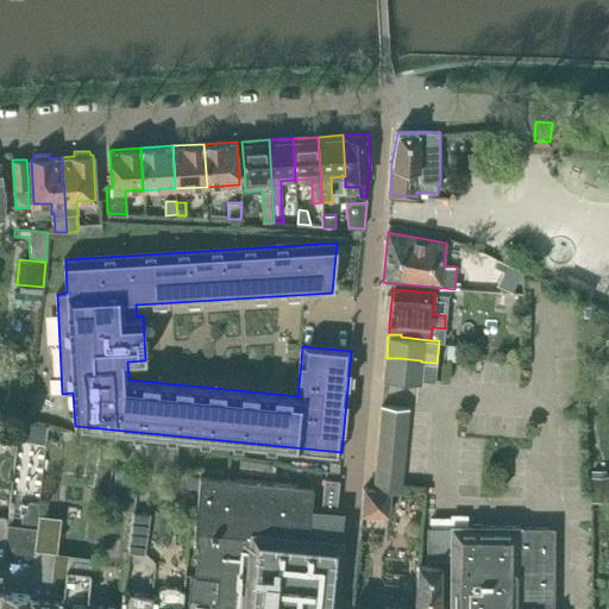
[(447,344),(446,360),(458,362),(459,345),(447,344)]
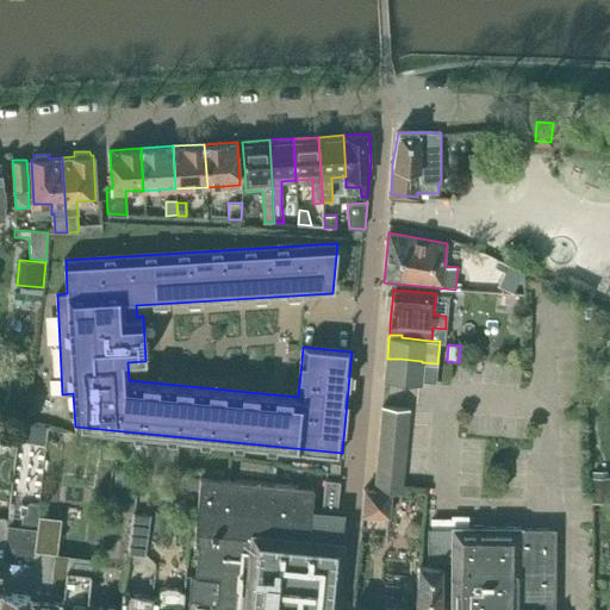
[(436,383),(436,372),(437,363),(422,362),(422,361),(400,359),(387,359),(385,380),(421,384),(421,381),(436,383)]
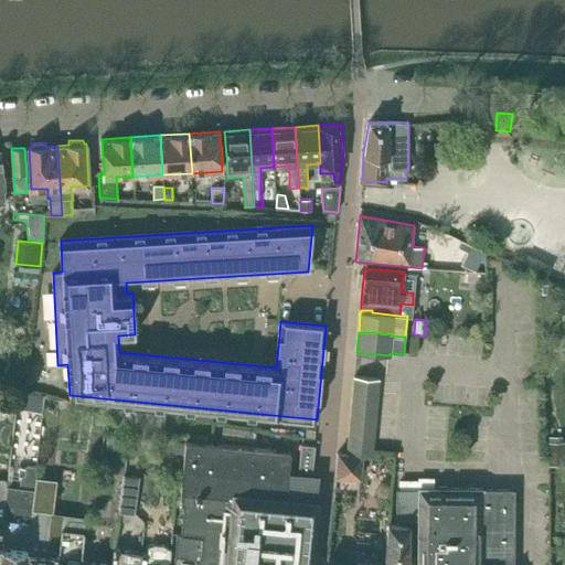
[(380,379),(354,376),(353,390),(377,392),(380,379)]
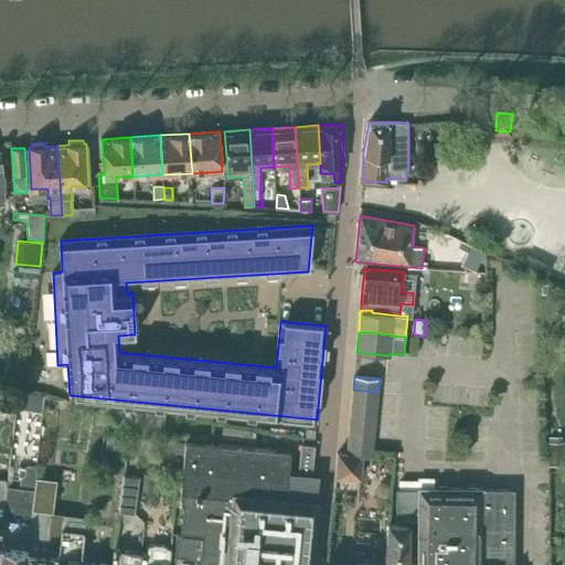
[(18,393),(0,388),(0,401),(16,404),(18,393)]
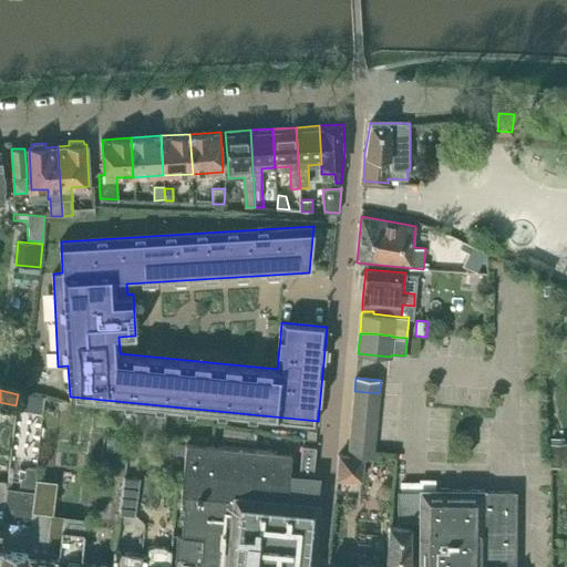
[(354,391),(353,404),(378,406),(379,393),(354,391)]
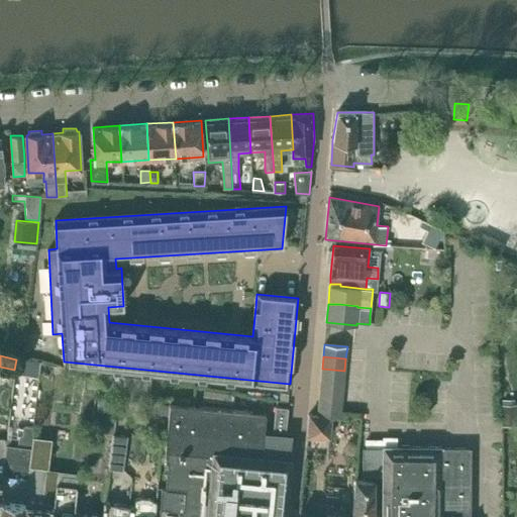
[(18,359),(16,371),(36,374),(38,363),(18,359)]
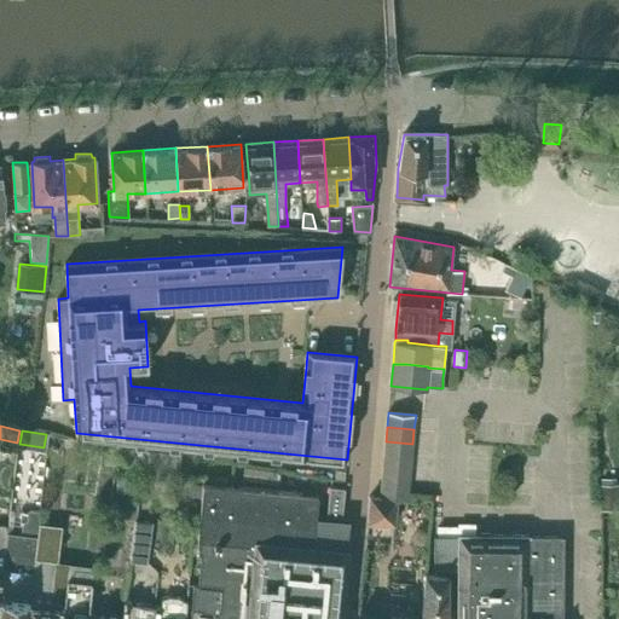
[(386,441),(385,455),(411,457),(412,444),(386,441)]
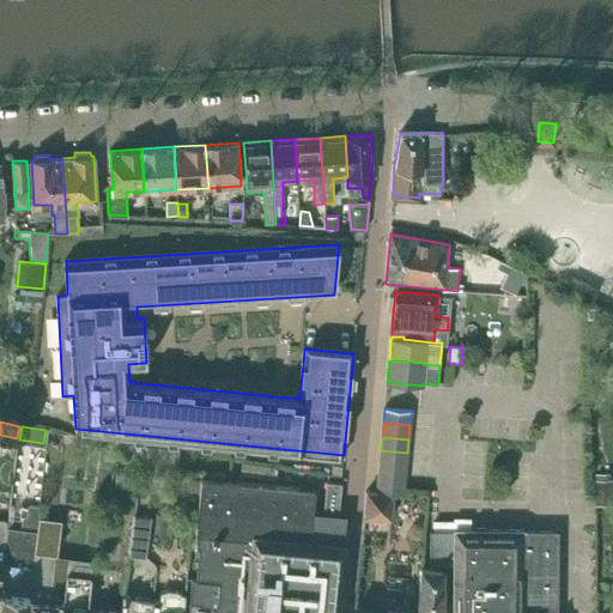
[(135,460),(183,461),(184,443),(137,442),(135,460)]
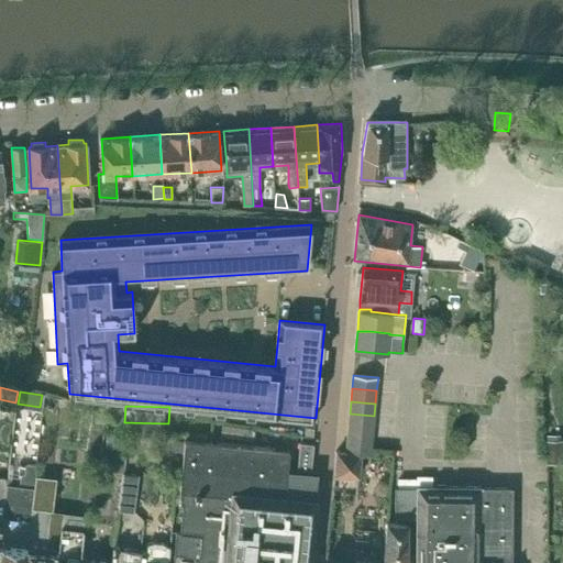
[(349,427),(373,429),(374,416),(350,414),(349,427)]
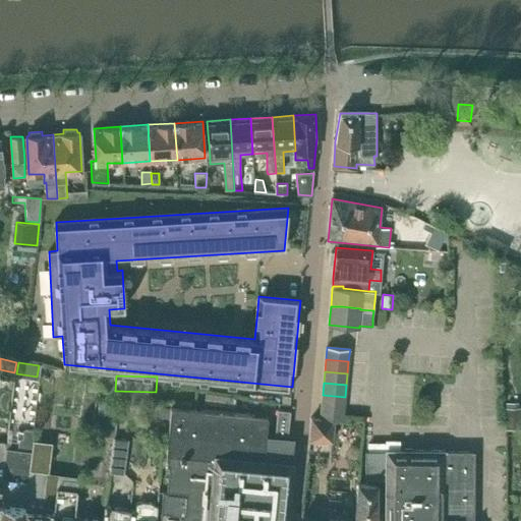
[(233,397),(206,393),(204,403),(231,407),(233,397)]
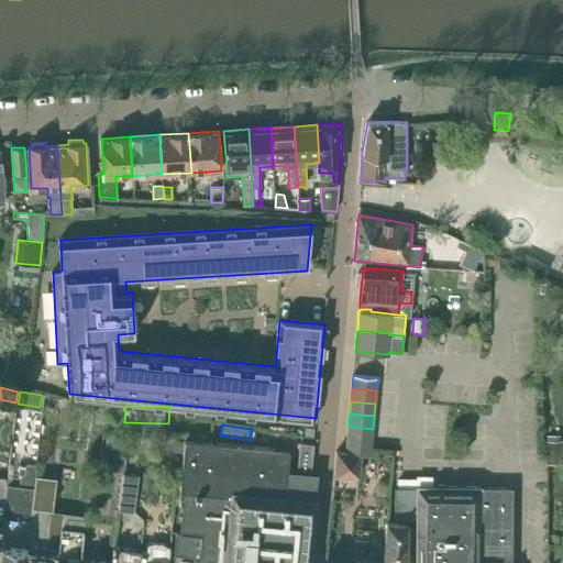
[(349,427),(348,439),(372,441),(373,429),(349,427)]
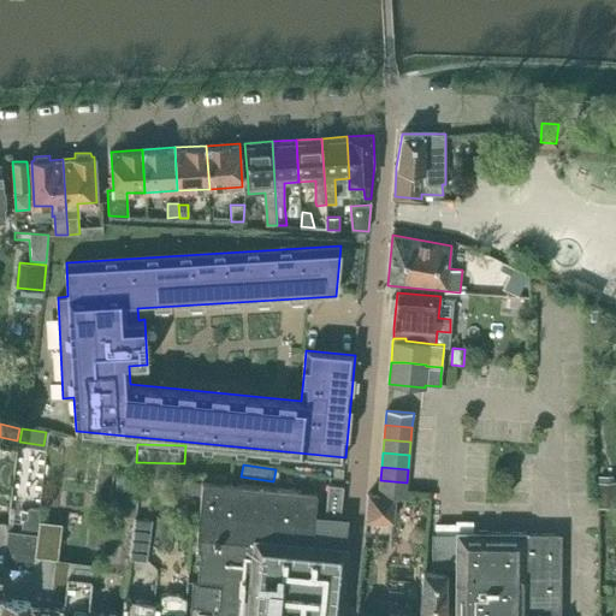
[(598,474),(599,507),(615,505),(615,480),(615,481),(615,474),(598,474)]
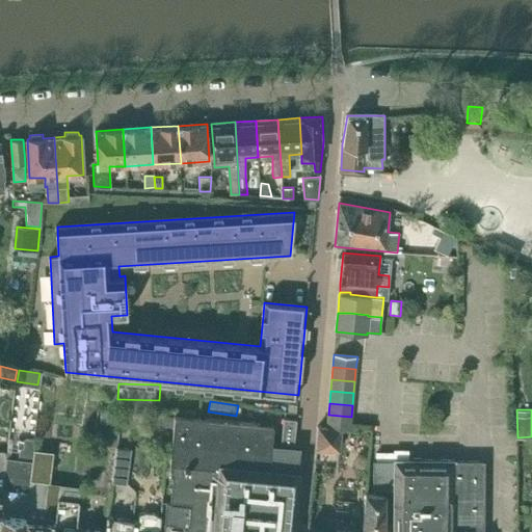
[(118,424),(120,414),(101,411),(100,422),(118,424)]
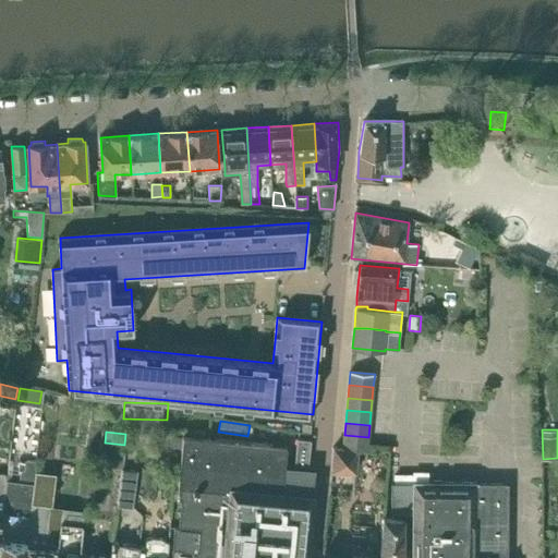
[(368,437),(344,435),(343,448),(358,449),(367,450),(368,437)]
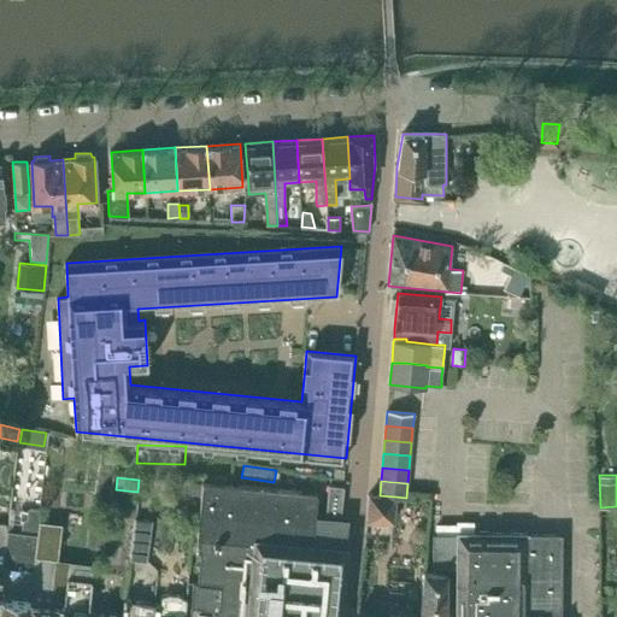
[(215,611),(213,616),(340,616),(347,546),(312,542),(318,493),(201,482),(195,538),(198,538),(197,552),(201,553),(199,583),(219,586),(218,611),(215,611)]
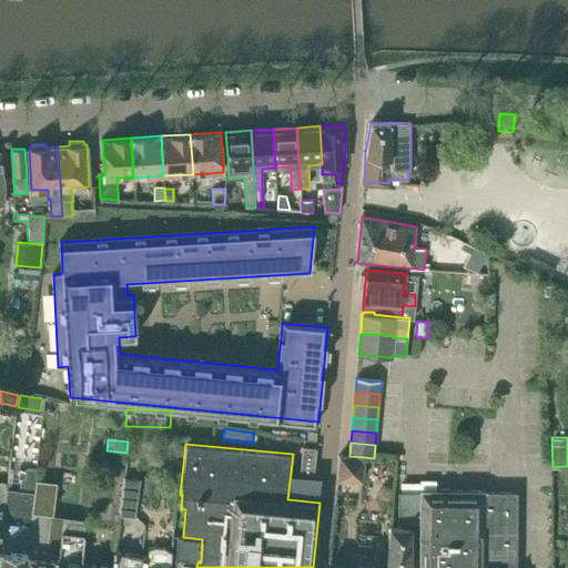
[(300,478),(313,479),(316,447),(303,446),(300,478)]
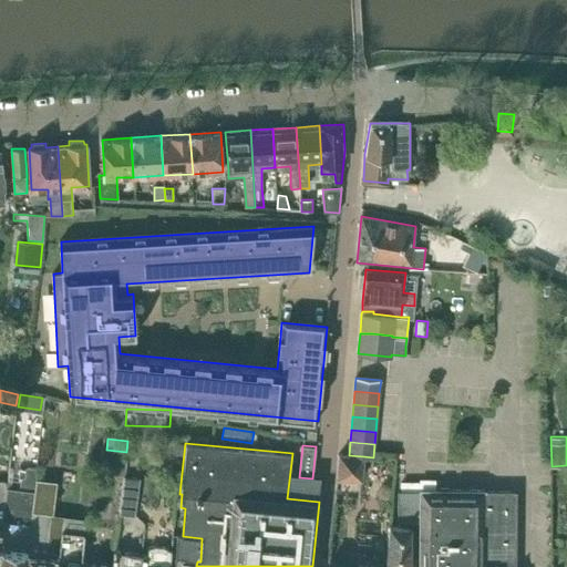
[(361,481),(363,456),(349,455),(339,455),(337,478),(361,481)]
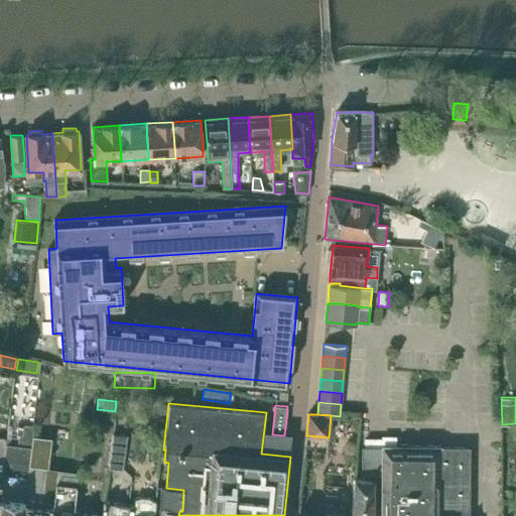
[(6,443),(0,491),(0,515),(21,515),(27,463),(31,425),(23,424),(23,427),(17,427),(16,435),(18,435),(18,444),(6,443)]
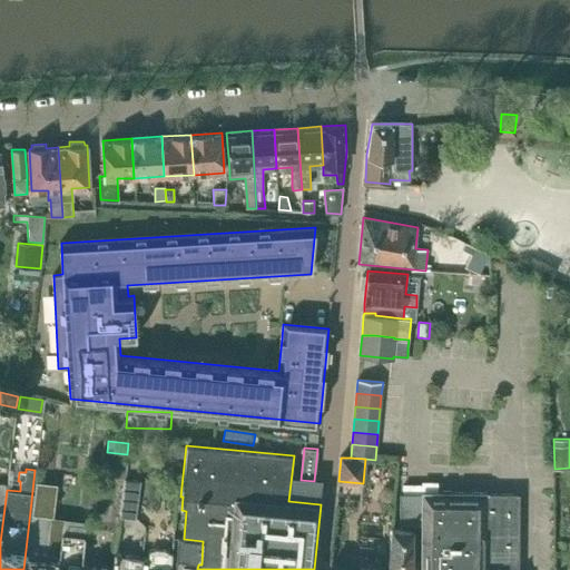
[(136,517),(140,481),(124,479),(119,516),(136,517)]
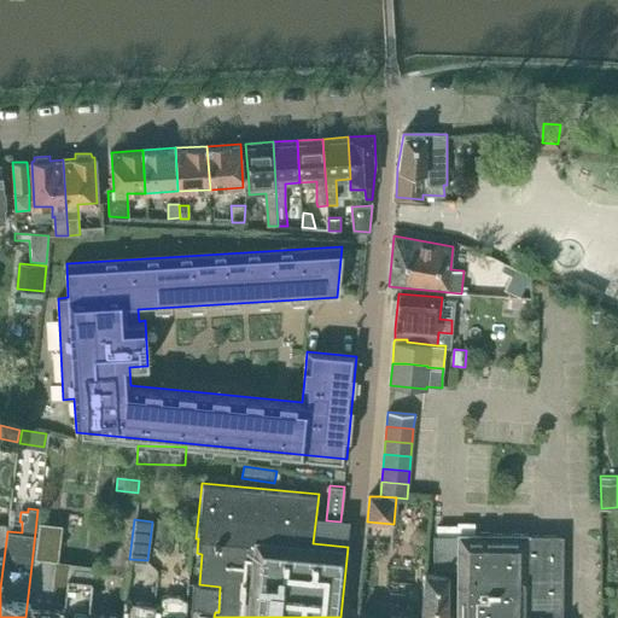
[(39,523),(28,617),(59,617),(65,561),(57,560),(60,525),(39,523)]
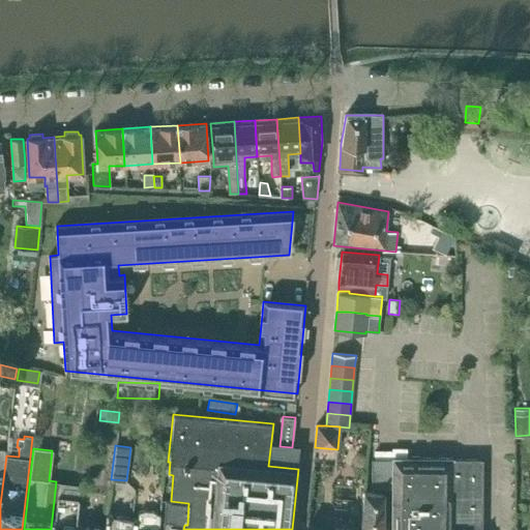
[(482,529),(482,523),(482,459),(453,459),(453,457),(392,458),(392,459),(372,459),(372,488),(391,488),(390,529),(482,529)]
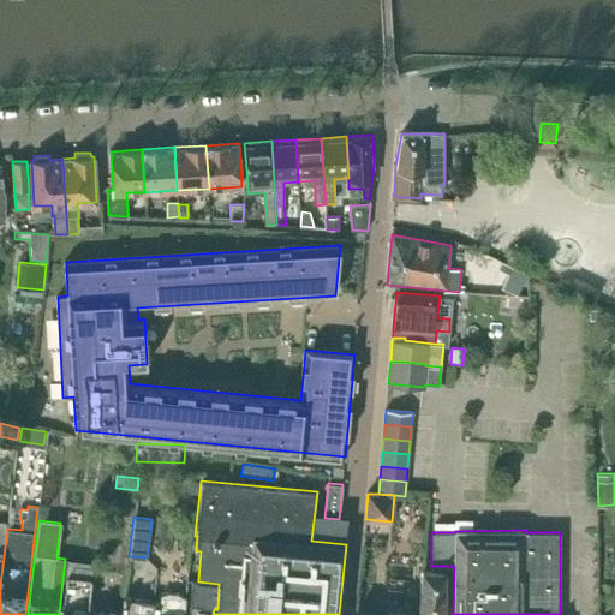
[(66,559),(59,614),(85,614),(93,561),(66,559)]
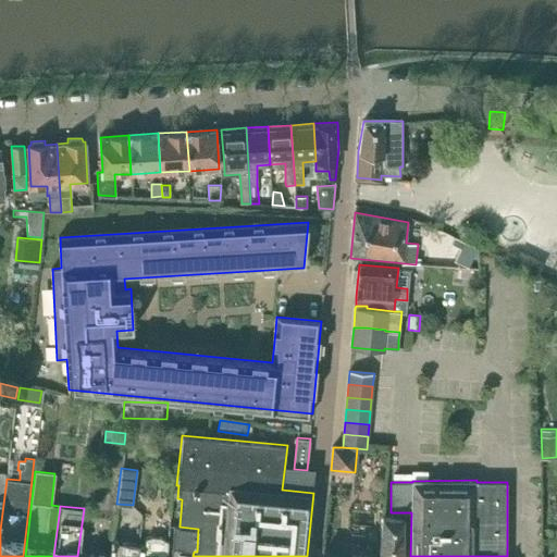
[(349,556),(407,556),(407,553),(403,553),(403,545),(405,545),(406,520),(404,520),(404,518),(383,517),(379,556),(373,556),(374,553),(373,553),(369,545),(359,545),(351,551),(350,551),(349,556)]
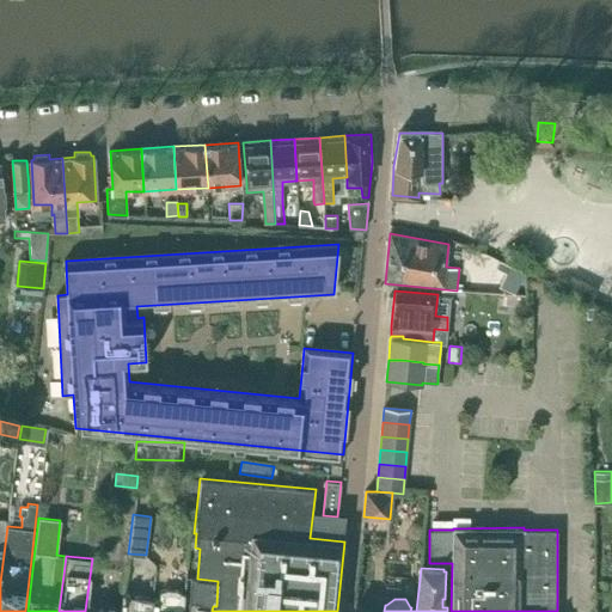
[(212,611),(213,606),(216,606),(218,581),(197,579),(191,579),(189,611),(212,611)]
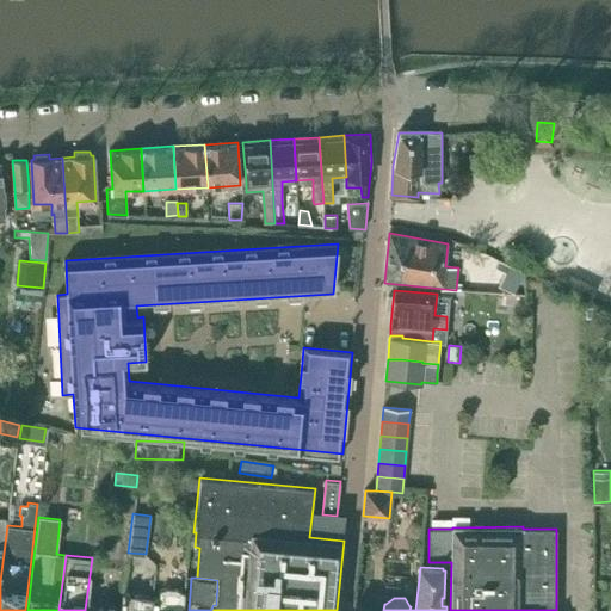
[(174,588),(168,587),(167,587),(160,591),(159,598),(153,597),(152,610),(180,610),(184,593),(174,588)]
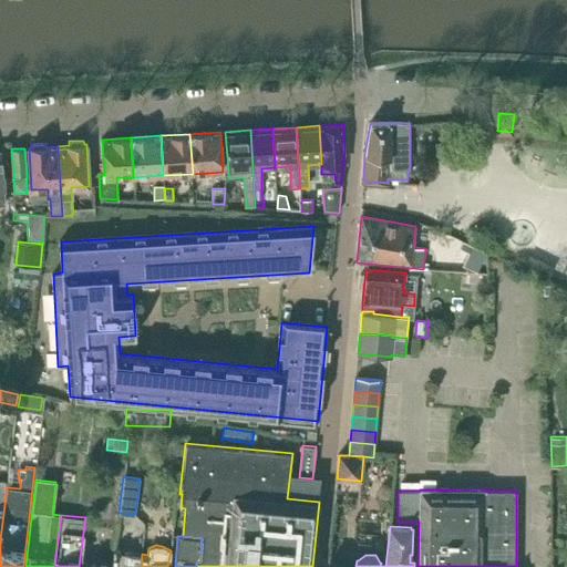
[(113,550),(111,566),(140,566),(142,553),(113,550)]
